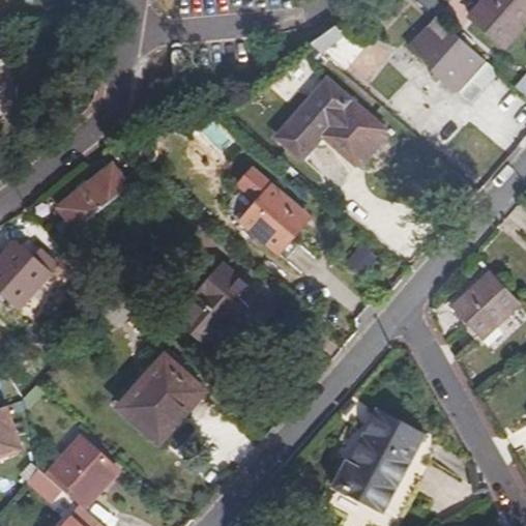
[(525,12),(525,0),(479,0),(468,13),(500,42),(525,12)]
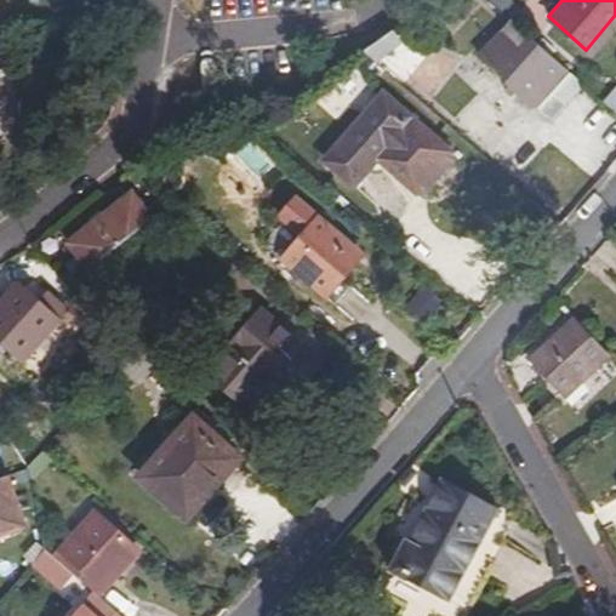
[(560,86),(512,43),(477,83),(515,117),(518,112),(530,121),(560,86)]
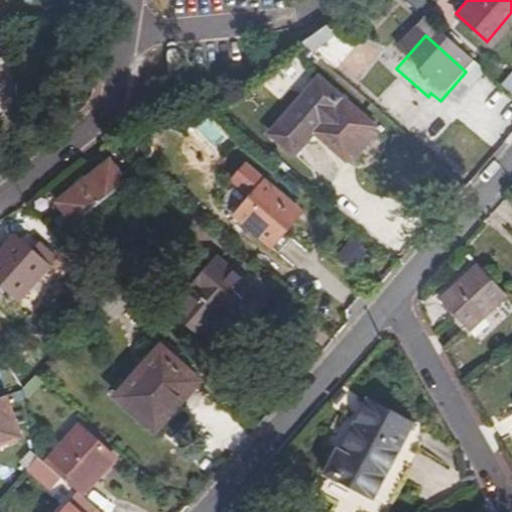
[(372,124),(317,76),(269,131),(292,152),(313,127),(346,156),(372,124)]
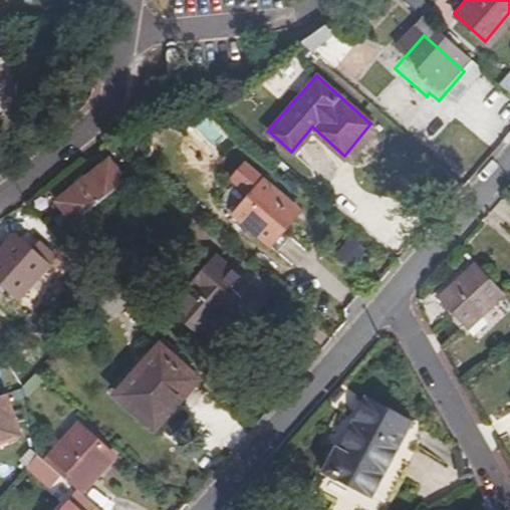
[(52,201),(68,220),(120,178),(104,158),(52,201)]
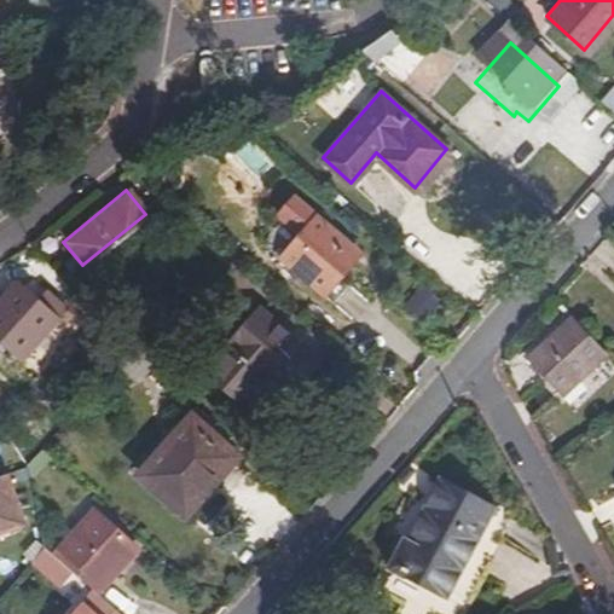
[(281,210),(283,213),(301,230),(278,254),(323,293),(340,272),(360,249),(297,193),(281,210)]
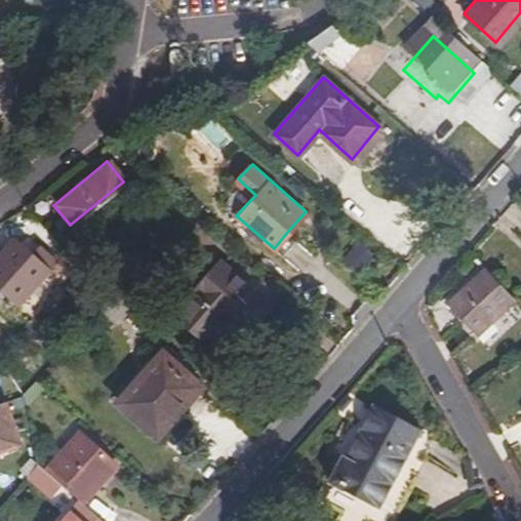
[(255,195),(240,181),(222,202),(236,215),(255,195)]
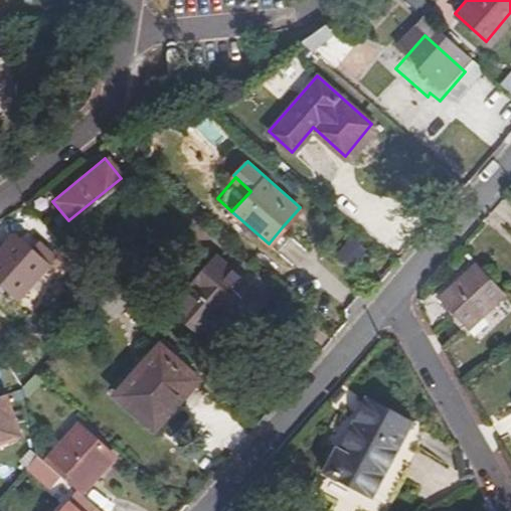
[(290,233),(283,226),(269,243),(276,249),(290,233)]
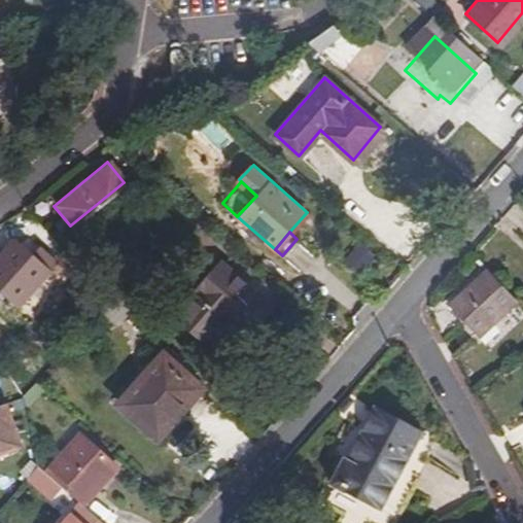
[(47,268),(13,238),(0,252),(0,286),(16,301),(47,268)]
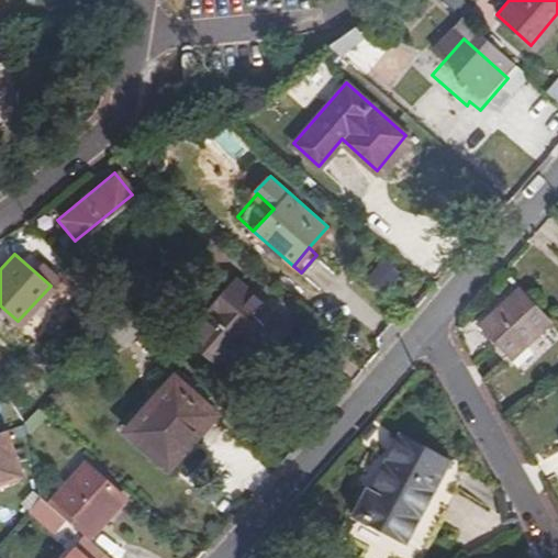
[(380,255),(366,271),(383,288),(398,271),(380,255)]
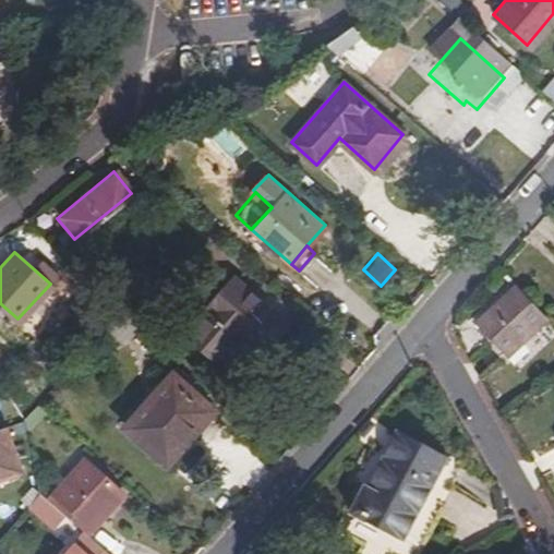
[(285,324),(232,277),(184,333),(218,363),(240,339),(257,354),(285,324)]
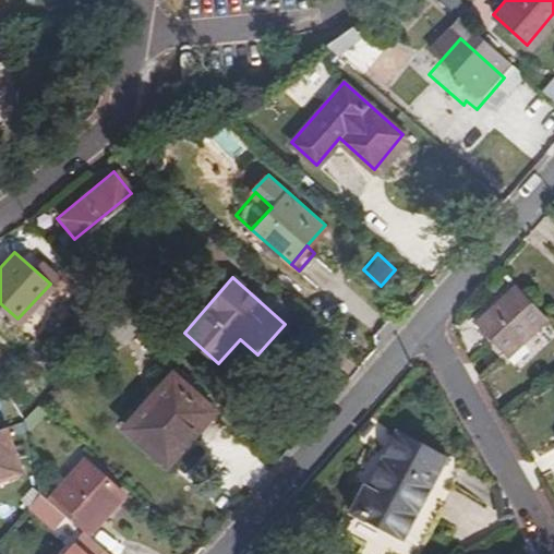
[(506,356),(549,316),(516,282),(474,321),(506,356)]
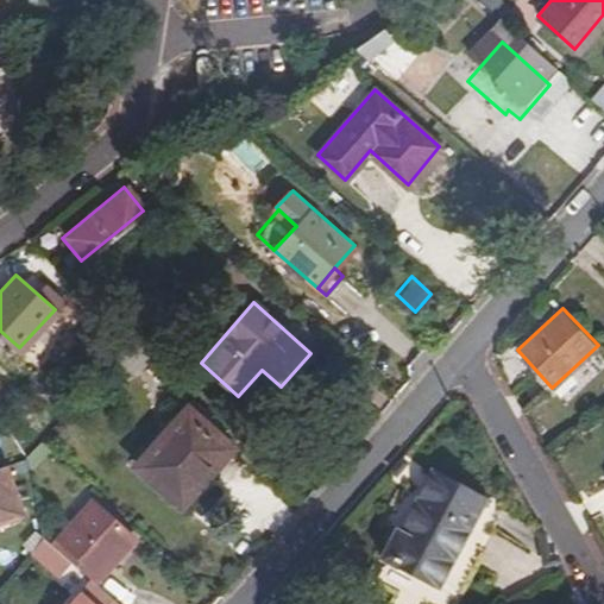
[(107,334),(120,346),(132,333),(118,321),(107,334)]
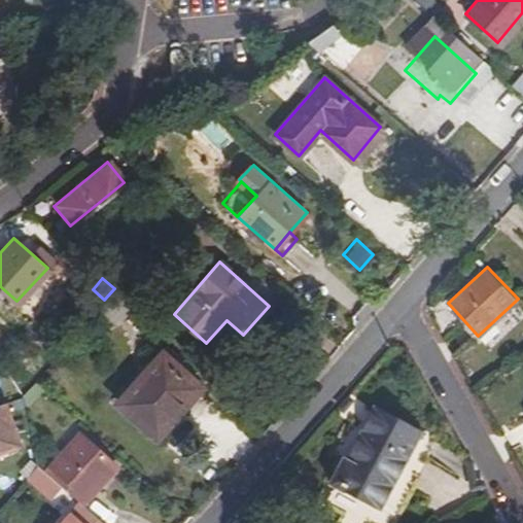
[(197,386),(163,355),(120,403),(153,431),(197,386)]
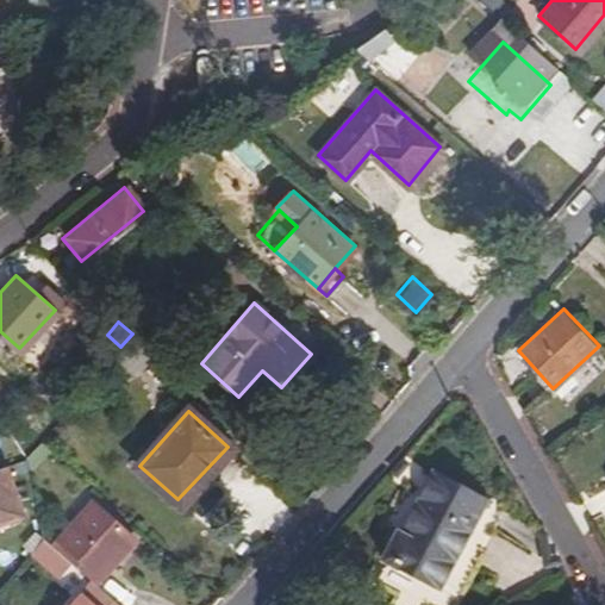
[(0,462),(0,517),(18,510),(0,462)]
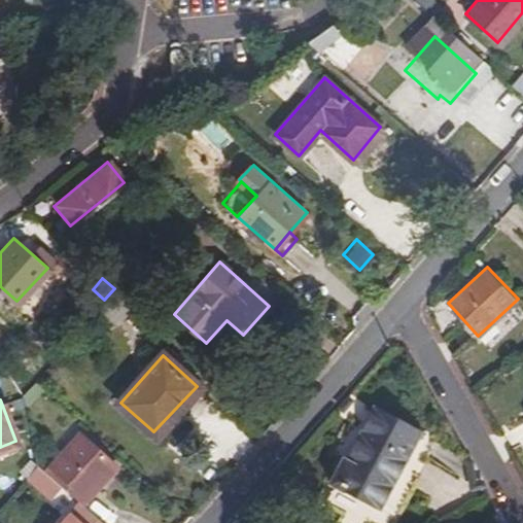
[(417,429),(371,405),(360,423),(363,425),(345,459),(339,457),(325,482),(374,508),(378,501),(390,509),(417,460),(404,454),(417,429)]
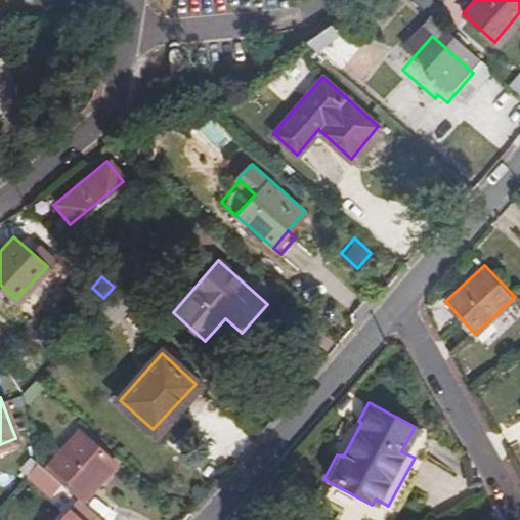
[(84,502),(119,464),(81,429),(46,467),(65,483),(79,496),(84,502)]
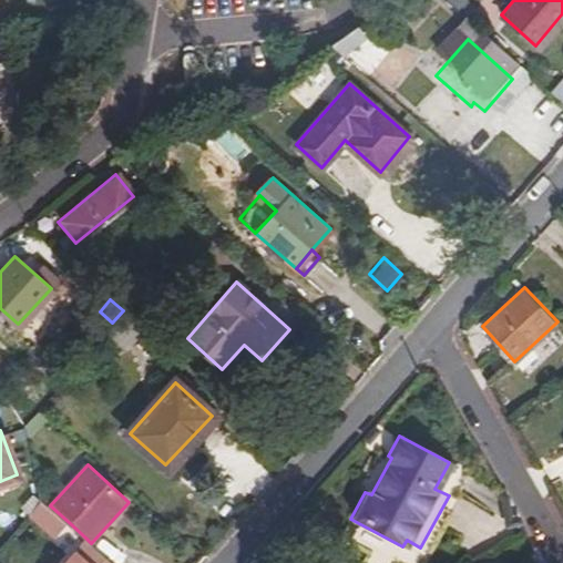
[(50,505),(40,497),(28,510),(58,536),(59,535),(70,523),(50,505)]
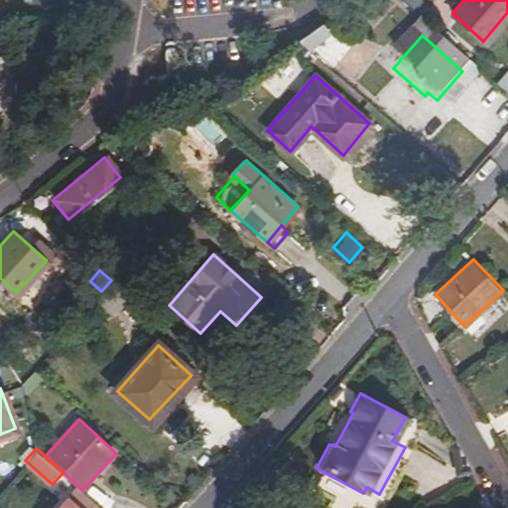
[(77,485),(63,472),(53,483),(68,496),(77,485)]
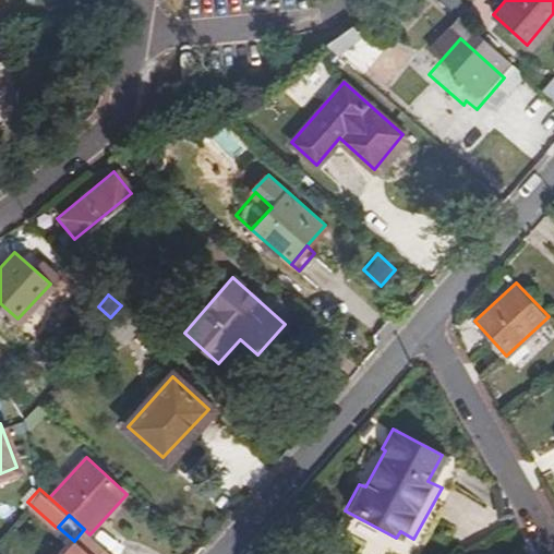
[(111,553),(89,534),(84,529),(74,541),(61,553),(111,553)]
